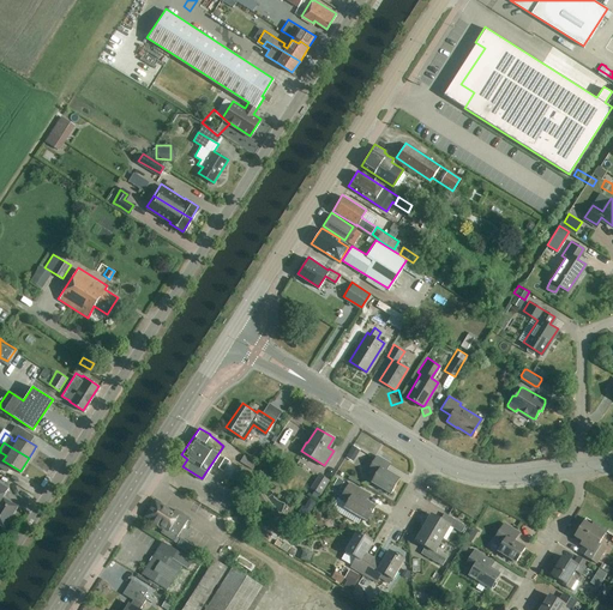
[(263,448),(257,444),(251,452),(258,457),(263,448)]
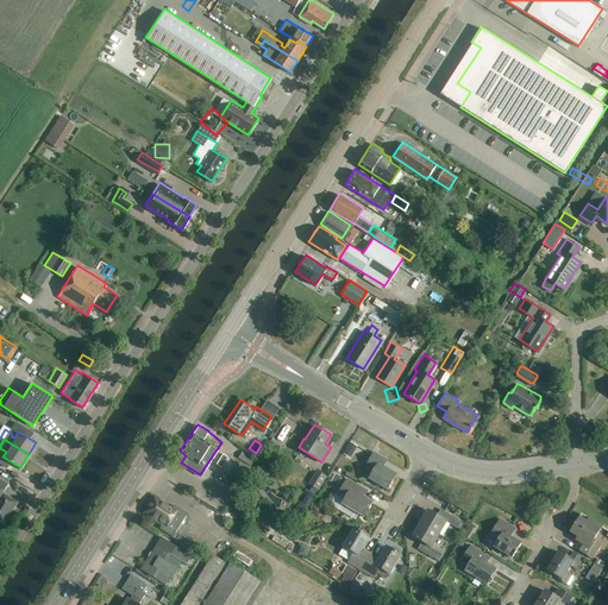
[(349,440),(346,446),(352,449),(356,443),(349,440)]
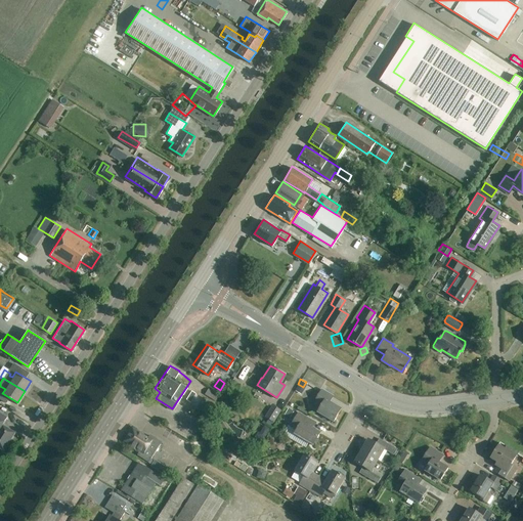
[(204,392),(214,399),(218,394),(207,387),(204,392)]
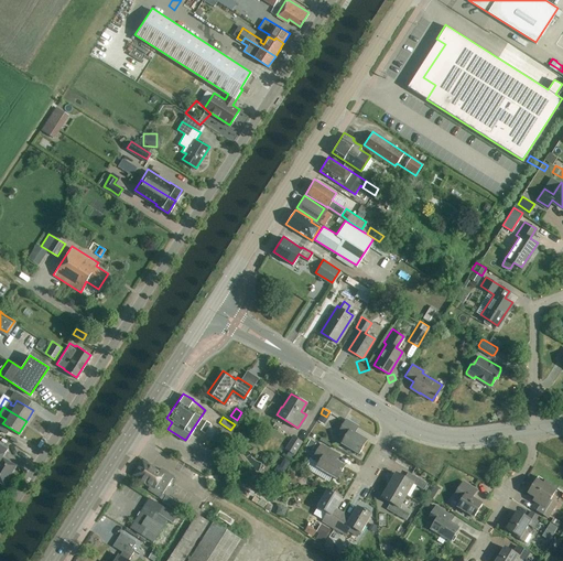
[(358,452),(366,439),(354,431),(357,425),(345,418),(337,431),(345,435),(340,442),(358,452)]
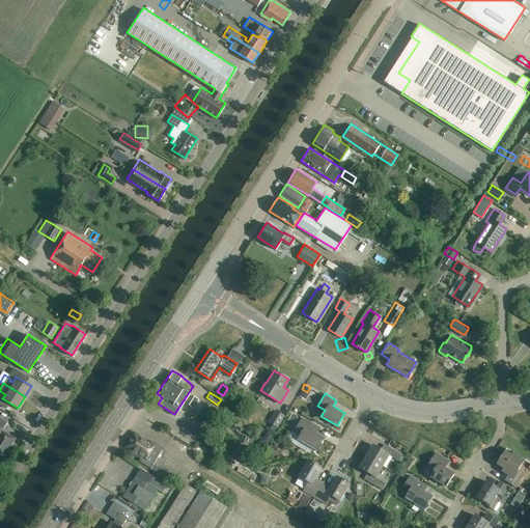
[(188,403),(199,410),(204,401),(193,394),(188,403)]
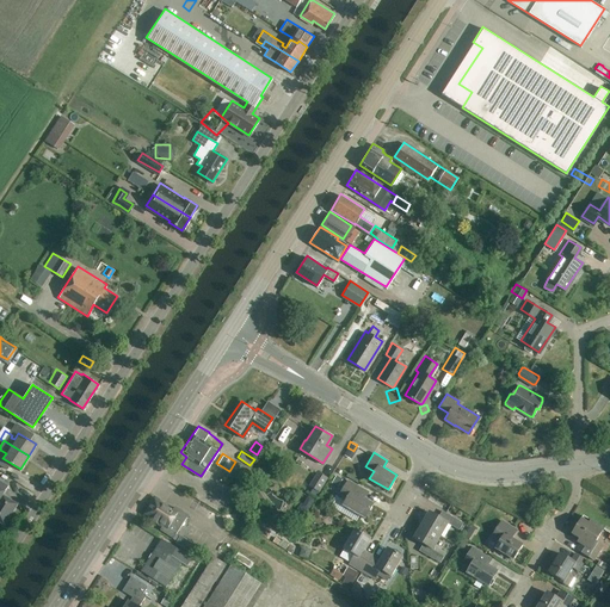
[(297,489),(302,474),(293,470),(288,487),(297,489)]
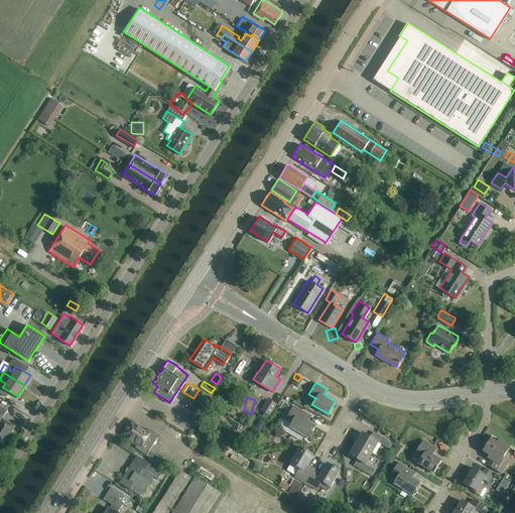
[(268,414),(275,402),(268,398),(261,409),(268,414)]
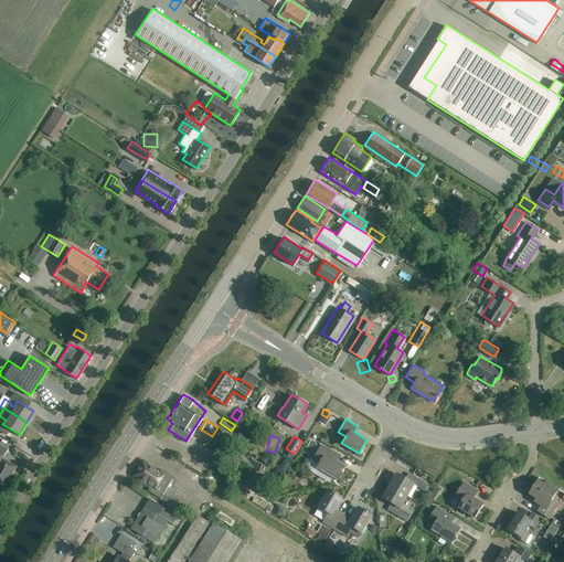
[(310,438),(306,445),(311,448),(316,442),(310,438)]
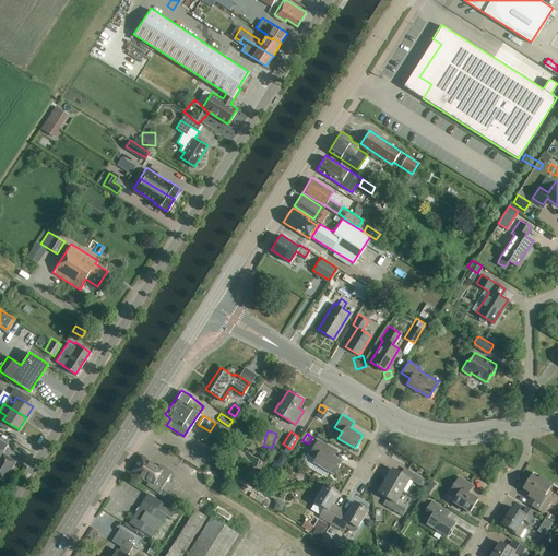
[(0,477),(3,480),(15,460),(2,451),(8,444),(0,439),(0,477)]
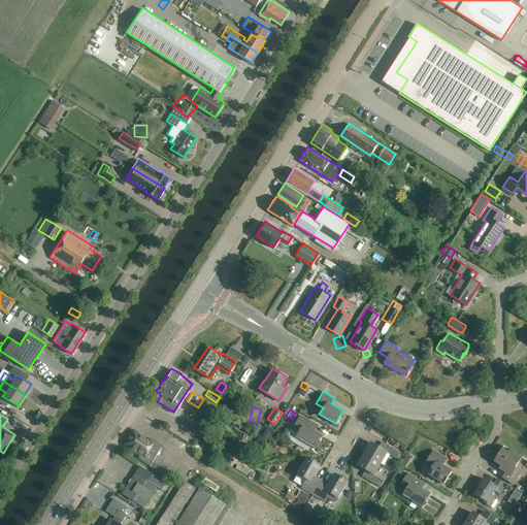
[(314,447),(322,434),(315,430),(318,425),(300,415),(292,429),(297,432),(296,435),(314,447)]
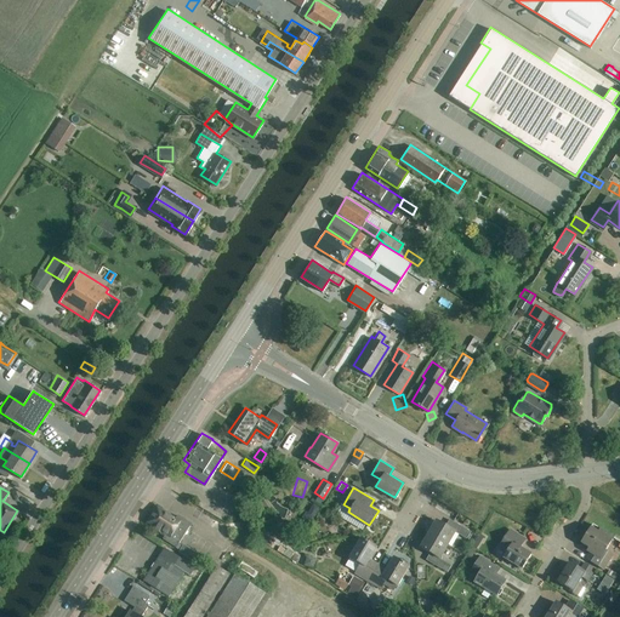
[(312,513),(335,527),(341,516),(318,502),(312,513)]
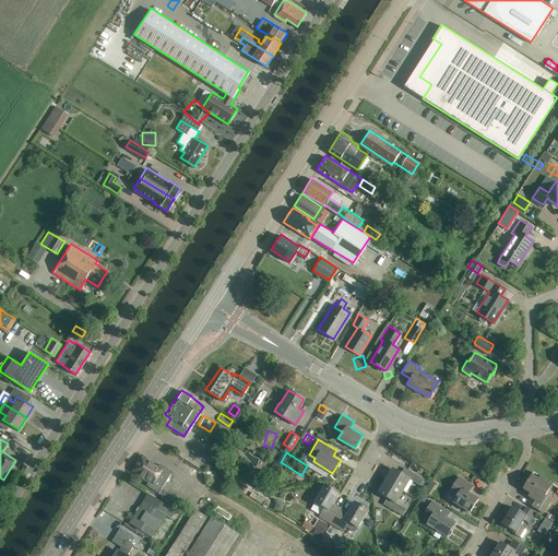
[(158,464),(140,453),(135,460),(137,461),(131,469),(139,473),(138,475),(147,482),(146,484),(159,493),(162,489),(159,488),(171,471),(159,463),(158,464)]
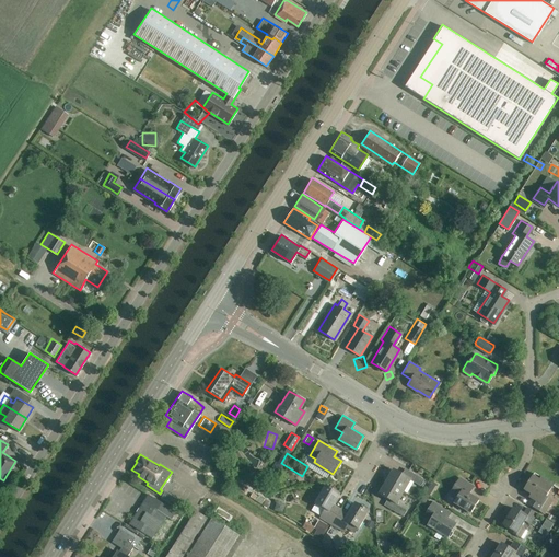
[(386,480),(403,490),(410,478),(420,485),(423,478),(408,470),(405,475),(393,468),(386,480)]
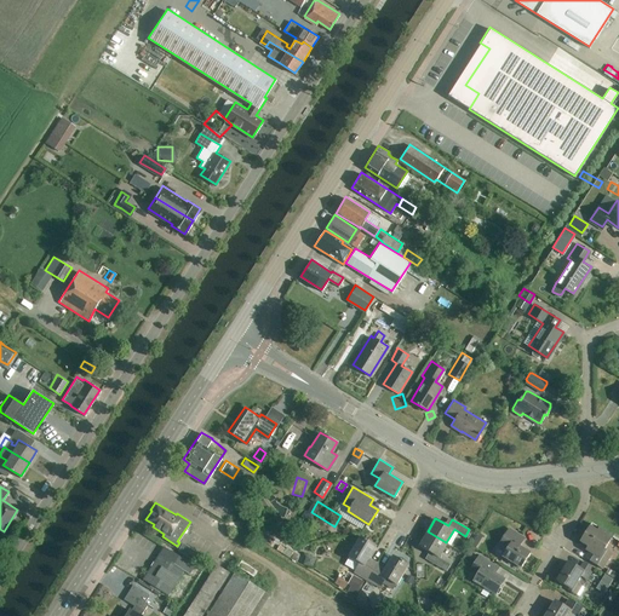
[(601,568),(611,552),(603,548),(612,535),(591,522),(580,539),(590,546),(584,556),(601,568)]
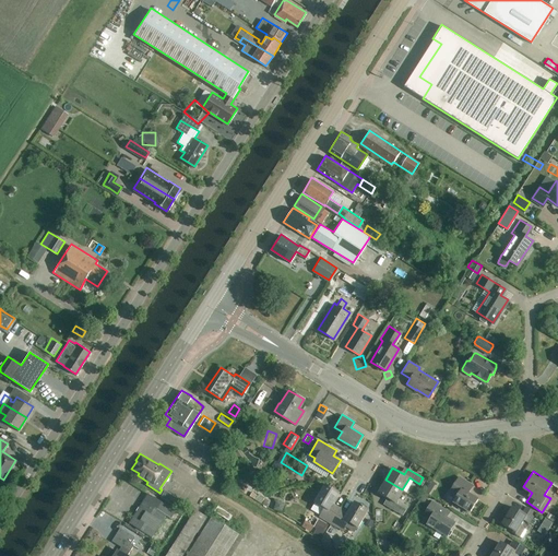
[(467,493),(472,485),(458,476),(449,489),(456,495),(452,501),(469,511),(476,498),(467,493)]
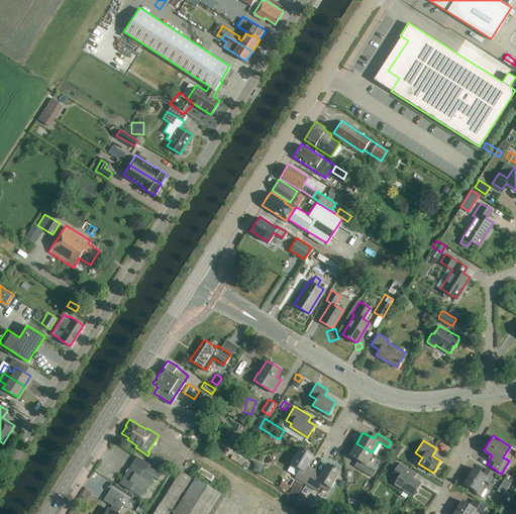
[(366,464),(372,452),(356,443),(349,454),(360,460),(356,467),(372,475),(375,470),(366,464)]
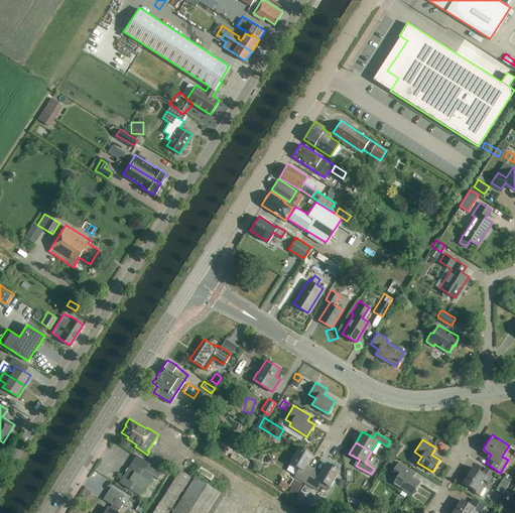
[(304,482),(313,469),(306,465),(312,454),(299,446),(289,463),(298,469),(293,476),(304,482)]
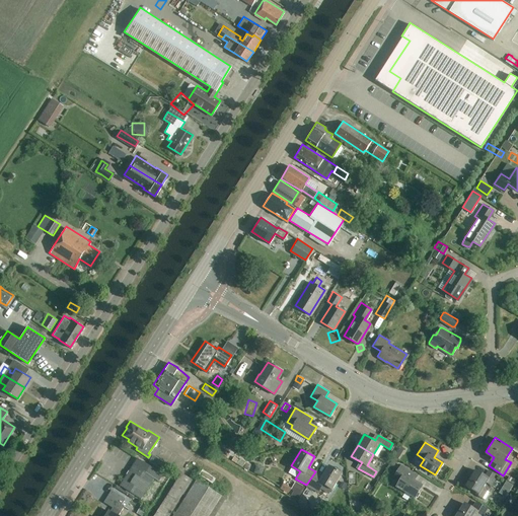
[(171,473),(174,468),(152,454),(149,460),(171,473)]
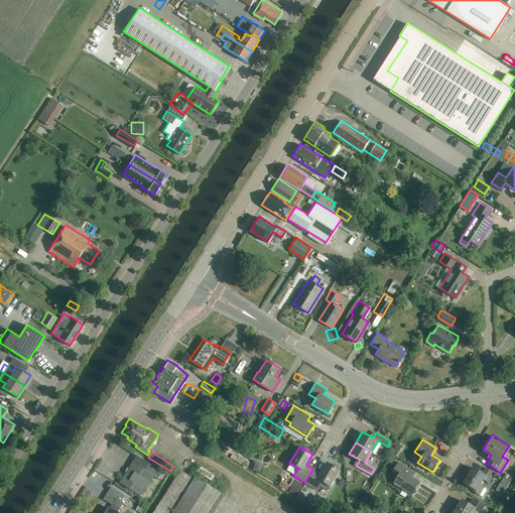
[(157,478),(162,471),(136,455),(119,481),(140,494),(152,475),(157,478)]
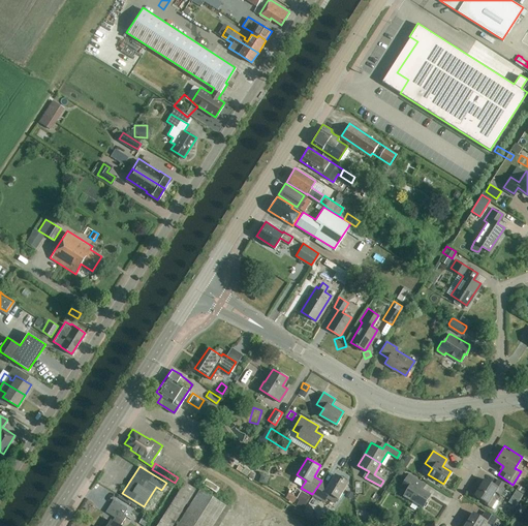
[(422,506),(430,494),(416,487),(421,481),(408,473),(399,488),(405,492),(403,495),(411,500),(409,503),(410,506),(413,507),(415,506),(416,503),(422,506)]
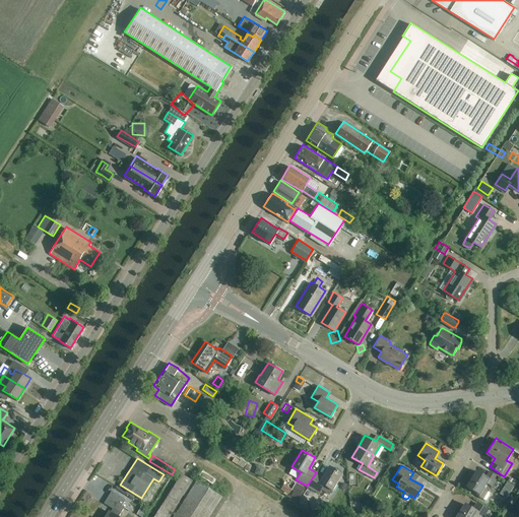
[(316,472),(307,486),(319,493),(323,486),(331,491),(341,473),(329,466),(322,476),(316,472)]
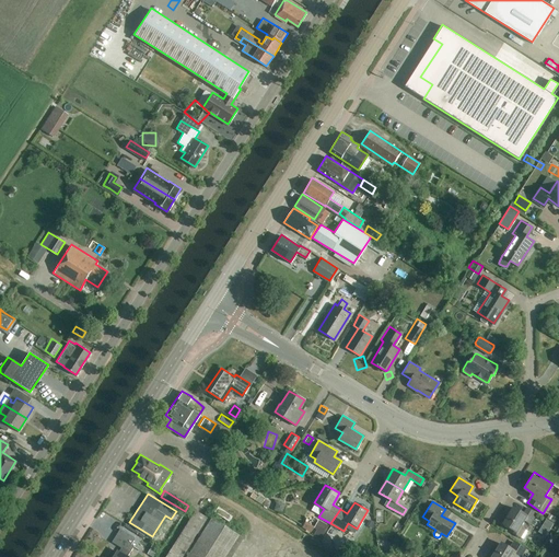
[(528,523),(535,512),(525,507),(522,513),(512,507),(501,523),(512,531),(511,532),(521,537),(526,530),(520,525),(523,520),(528,523)]
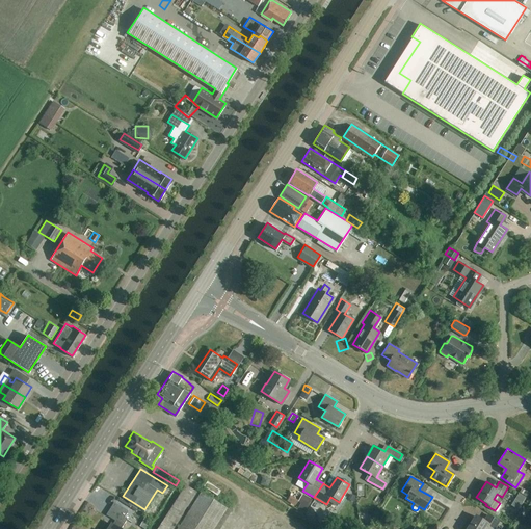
[(521,486),(519,491),(525,496),(528,491),(521,486)]
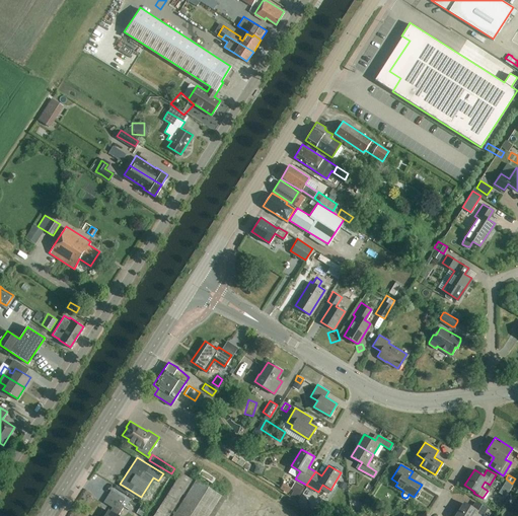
[(296,496),(302,486),(294,481),(288,491),(296,496)]
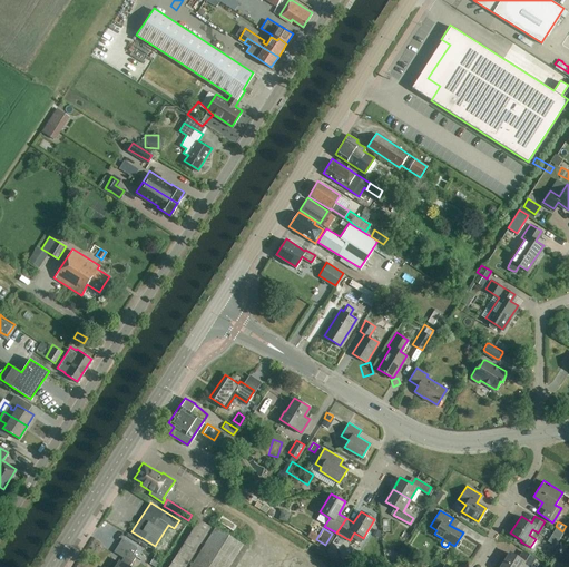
[(211,566),(224,548),(196,529),(176,559),(187,566),(211,566)]
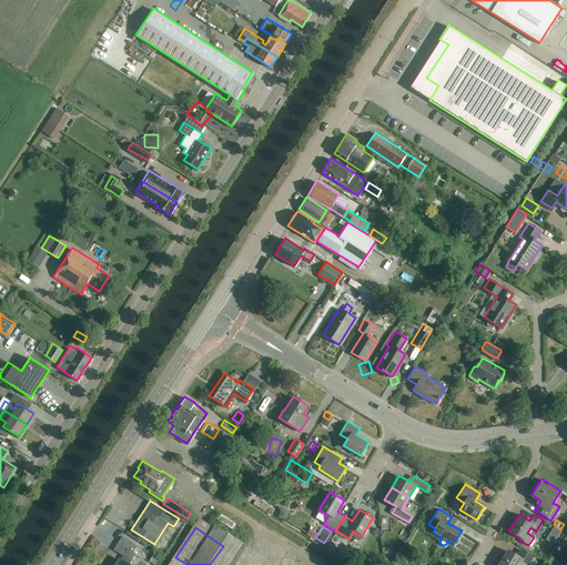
[(314,537),(317,533),(309,527),(305,533),(314,537)]
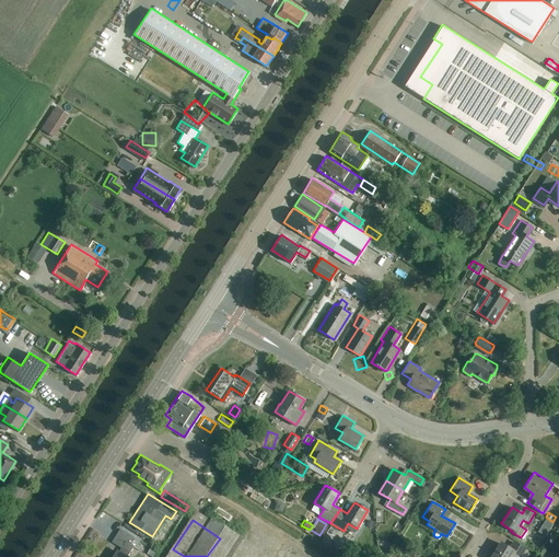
[(128,556),(126,556),(134,545),(130,544),(135,537),(119,529),(112,541),(123,548),(120,552),(117,549),(112,556),(104,556),(102,556),(101,556),(128,556)]
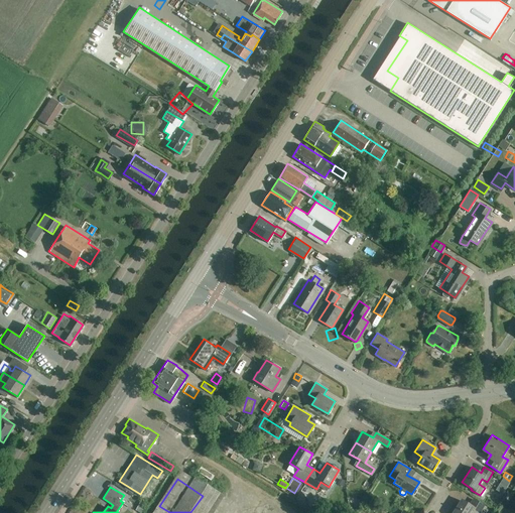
[(489,508),(473,498),(469,504),(461,499),(452,512),(469,512),(471,512),(472,512),(480,512),(482,510),(486,512),(489,508)]
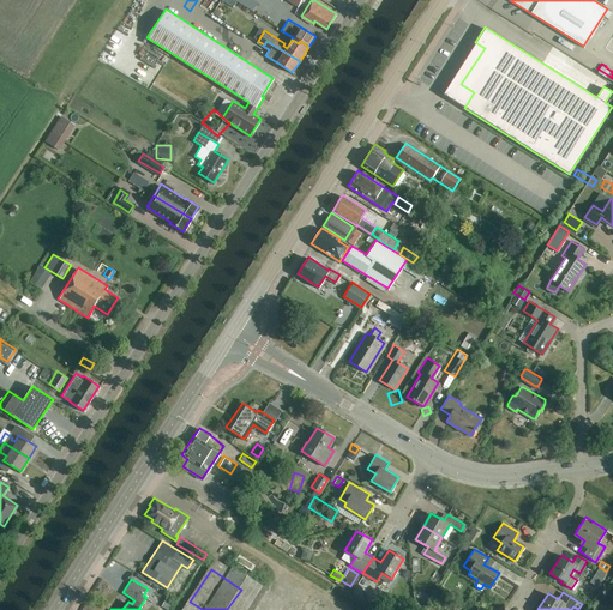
[(167,609),(174,598),(168,595),(161,607),(167,609)]
